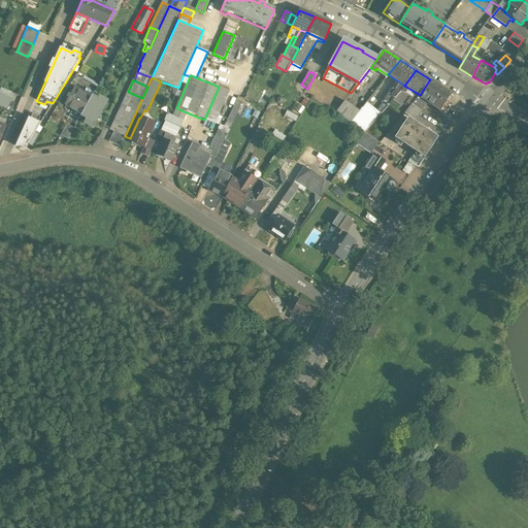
[(451,95),(429,80),(420,95),(413,104),(422,110),(428,102),(444,114),(452,105),(447,101),(451,95)]
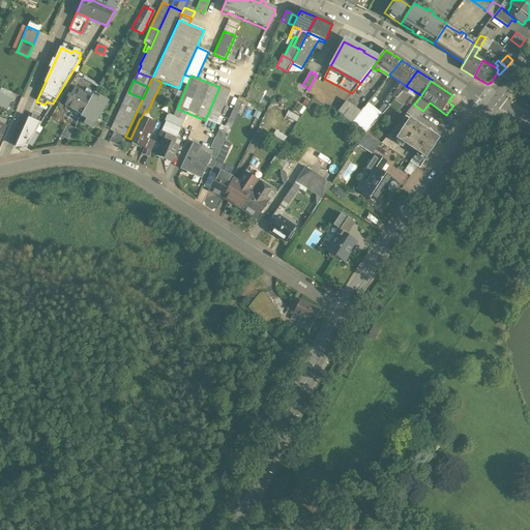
[(402,83),(396,89),(402,93),(403,91),(406,86),(402,83)]
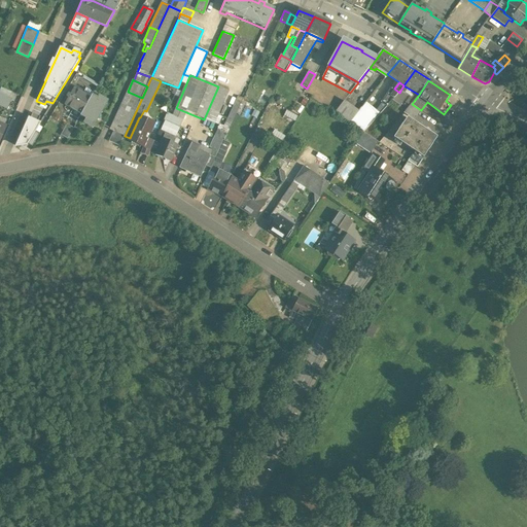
[(15,110),(22,96),(0,86),(0,88),(0,106),(6,109),(7,107),(15,110)]
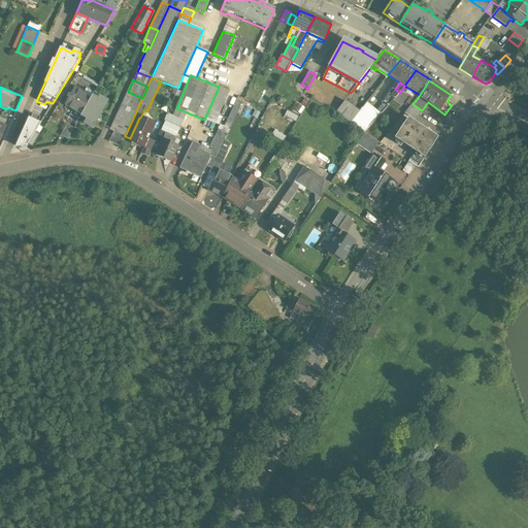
[(219,87),(204,120),(215,125),(229,91),(219,87)]
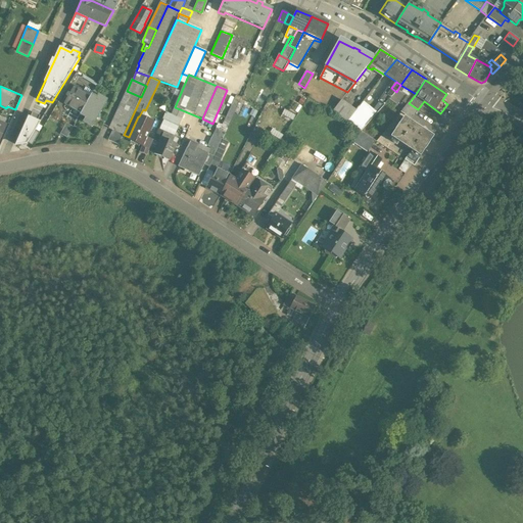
[(391,88),(388,89),(385,94),(390,98),(396,92),(391,88)]
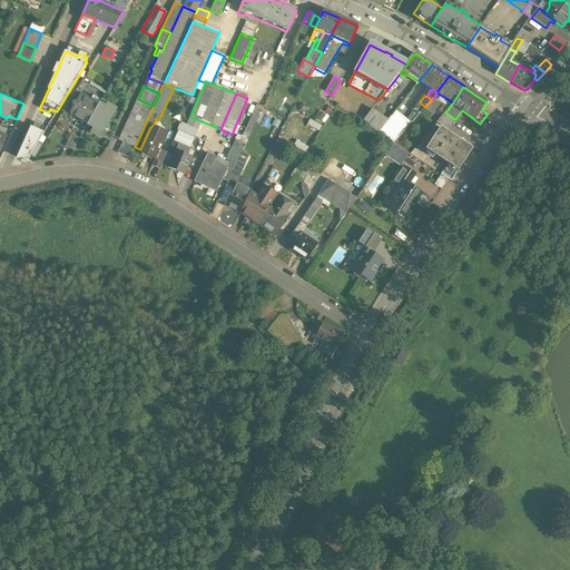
[(79,97),(77,101),(74,100),(70,106),(74,108),(70,114),(88,124),(97,107),(85,100),(79,97)]
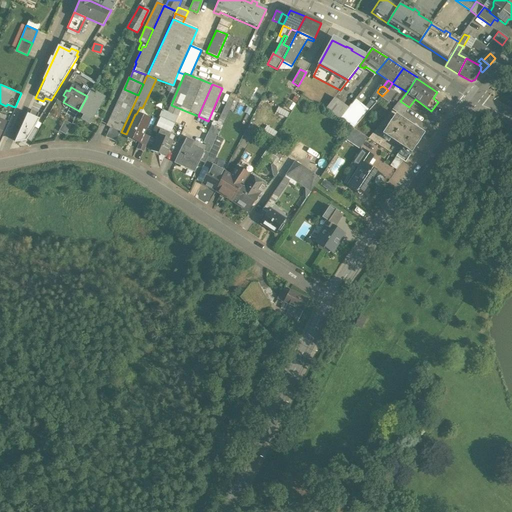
[(382,96),(381,98),(389,103),(396,92),(394,91),(389,88),(388,90),(382,96)]
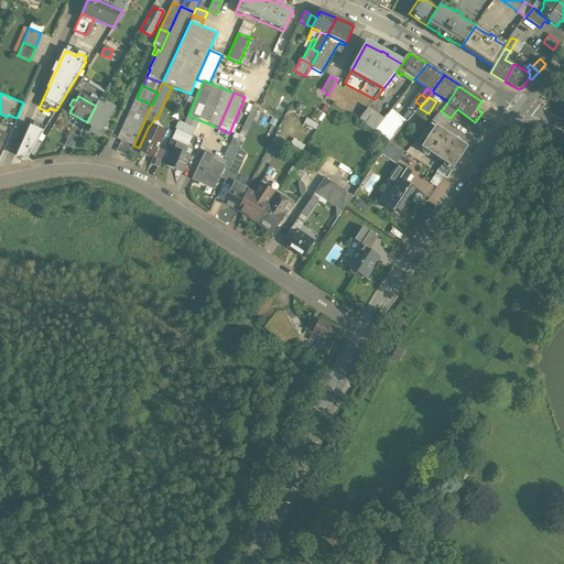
[(152,105),(137,98),(118,139),(121,140),(127,143),(132,145),(133,145),(152,105)]
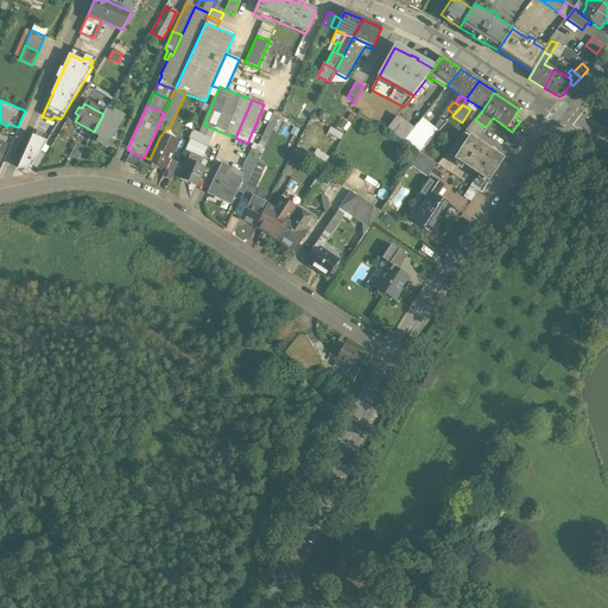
[(448,109),(442,119),(447,121),(453,116),(454,114),(448,109)]
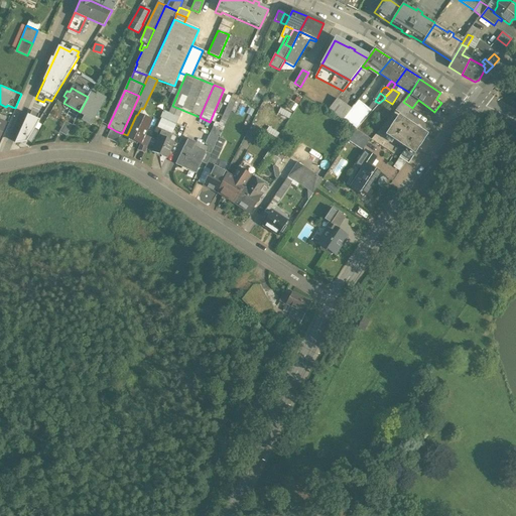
[(96,98),(90,95),(88,97),(80,112),(79,114),(85,117),(83,122),(90,126),(95,117),(96,117),(100,110),(99,110),(105,100),(97,96),(96,98)]
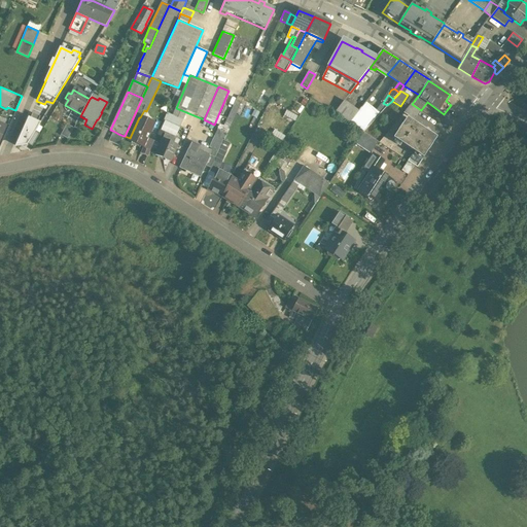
[(351,106),(345,100),(335,112),(342,117),(351,106)]
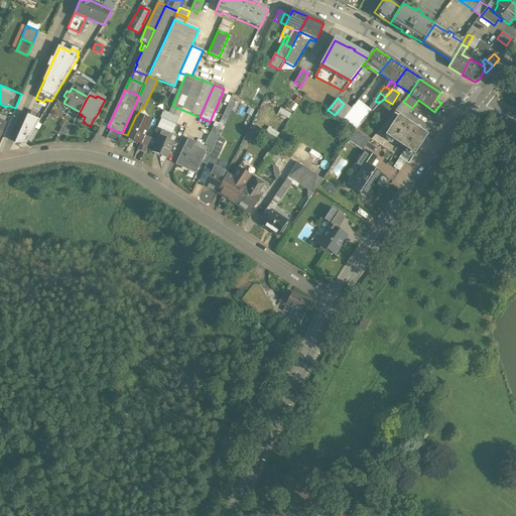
[(372,111),(358,100),(351,109),(342,120),(356,129),(372,111)]
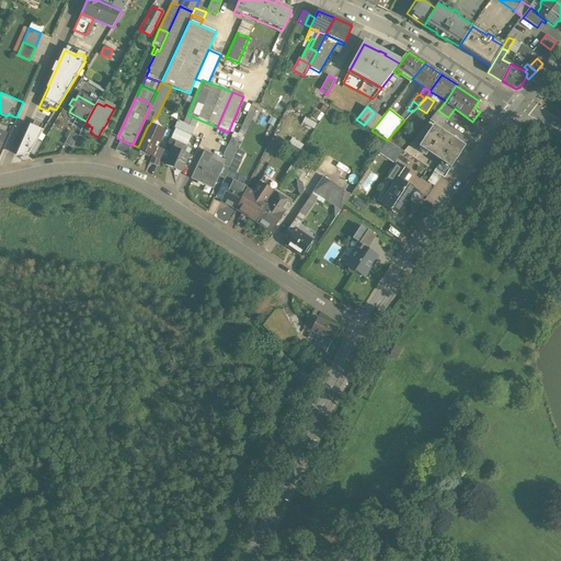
[(438,111),(431,121),(441,128),(448,117),(438,111)]
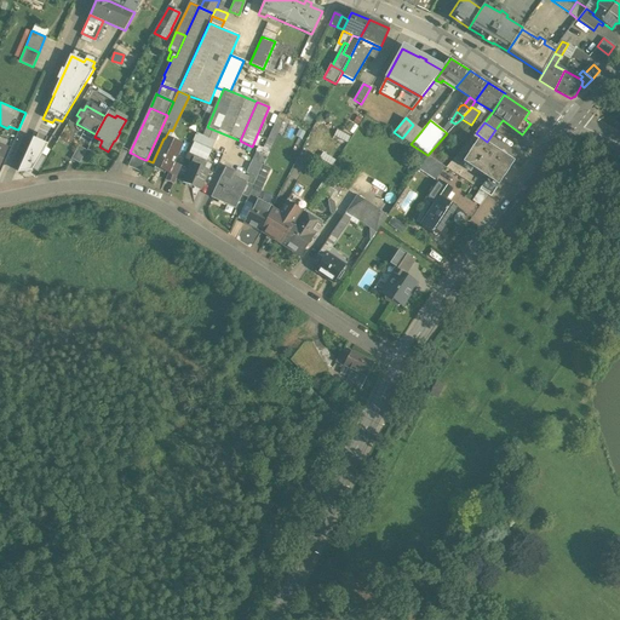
[(282,125),(273,125),(271,142),(276,142),(276,133),(281,133),(282,125)]
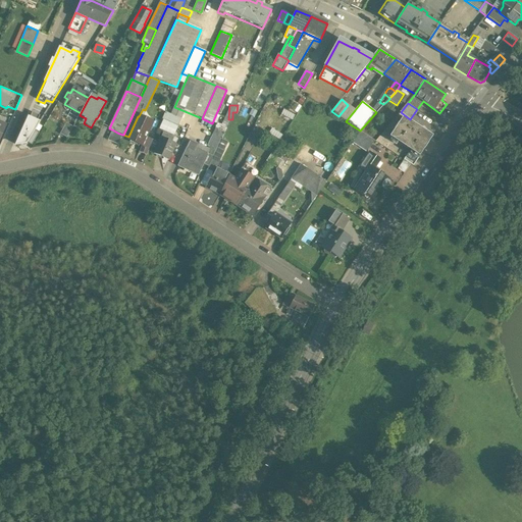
[(348,105),(338,116),(346,121),(355,110),(348,105)]
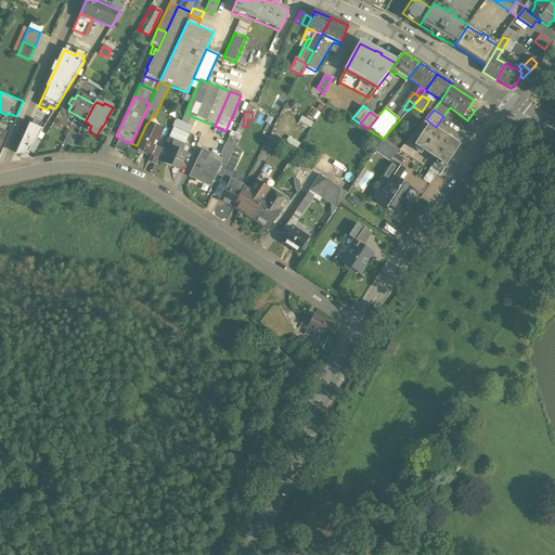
[(196,118),(185,114),(181,123),(192,127),(196,118)]
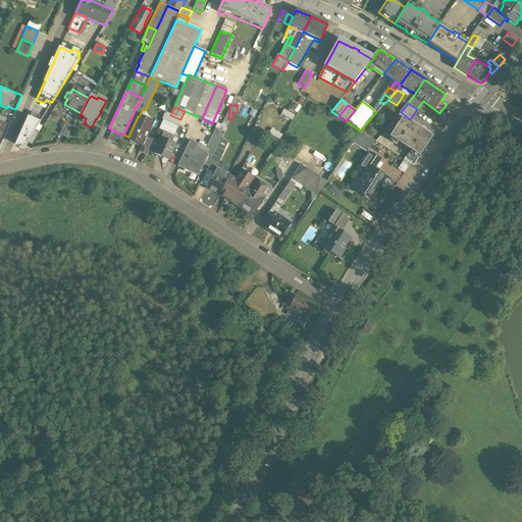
[(180,119),(170,115),(165,112),(162,119),(177,126),(180,119)]
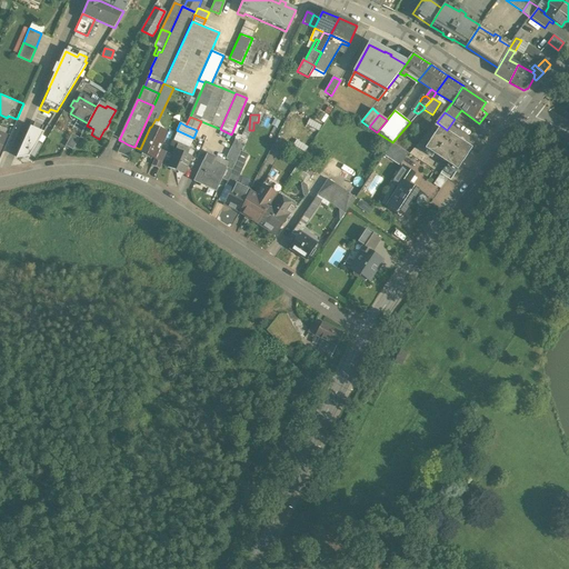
[(151,127),(150,127),(140,149),(139,152),(155,159),(159,150),(166,133),(151,127)]
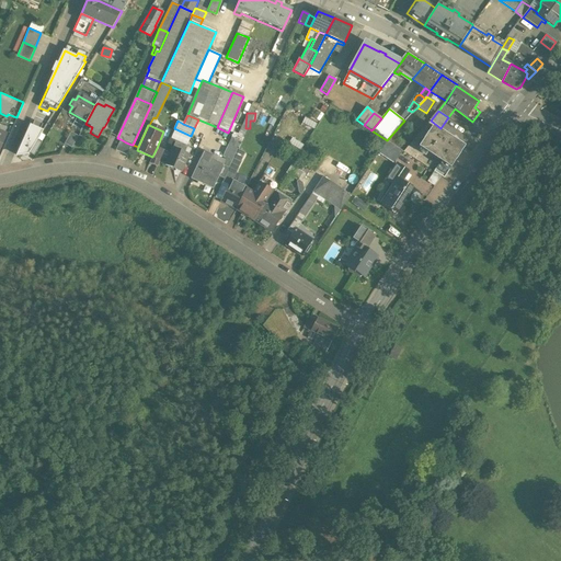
[(466,147),(433,126),(428,134),(424,139),(424,140),(420,147),(442,162),(451,169),(466,147)]
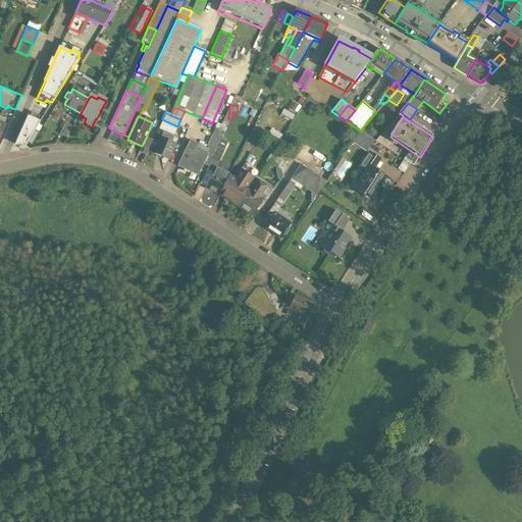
[(40,123),(28,118),(14,147),(27,145),(40,123)]
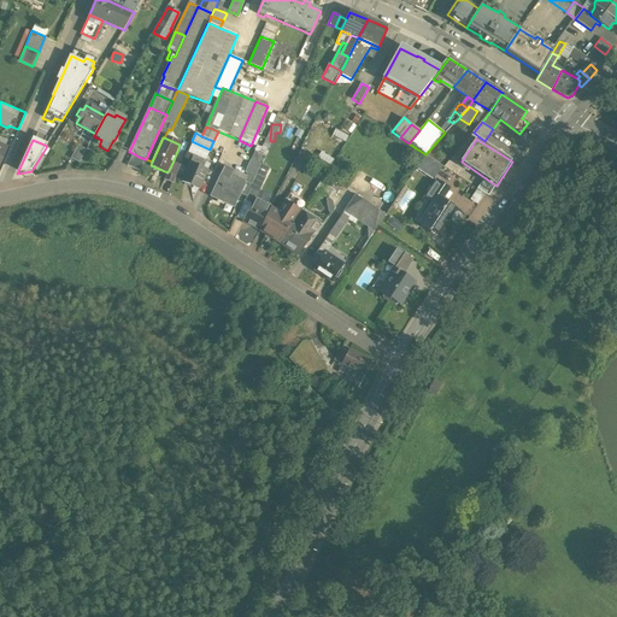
[(86,151),(78,146),(71,158),(78,163),(86,151)]
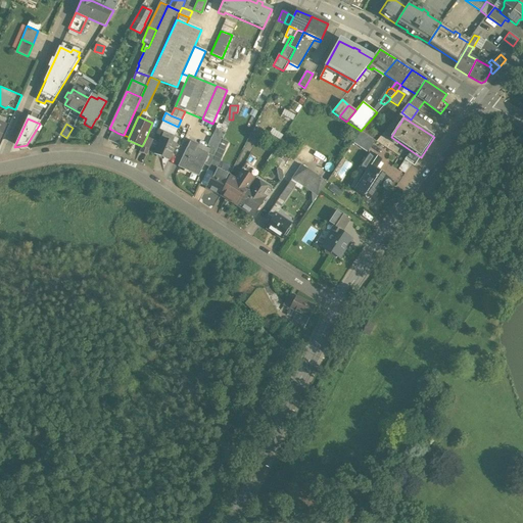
[(225,133),(217,129),(212,136),(222,140),(225,133)]
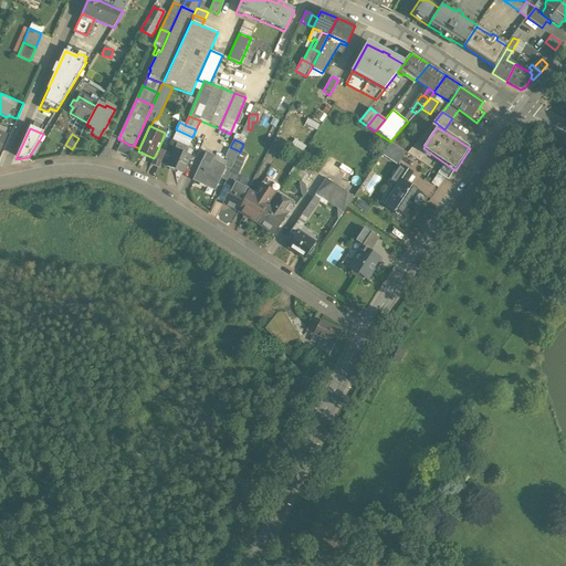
[(127,144),(122,140),(117,153),(123,155),(127,144)]
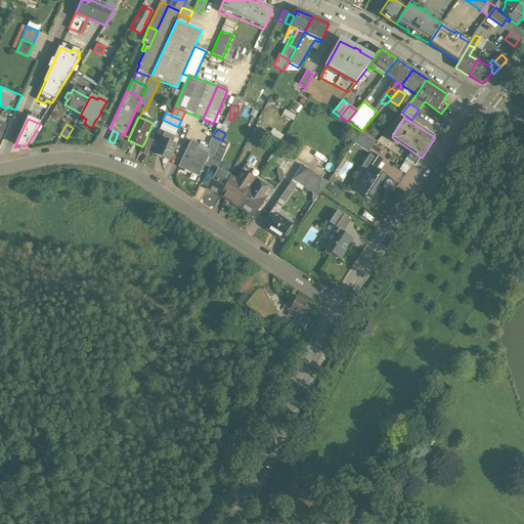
[(377,141),(361,131),(353,143),(368,153),(377,141)]
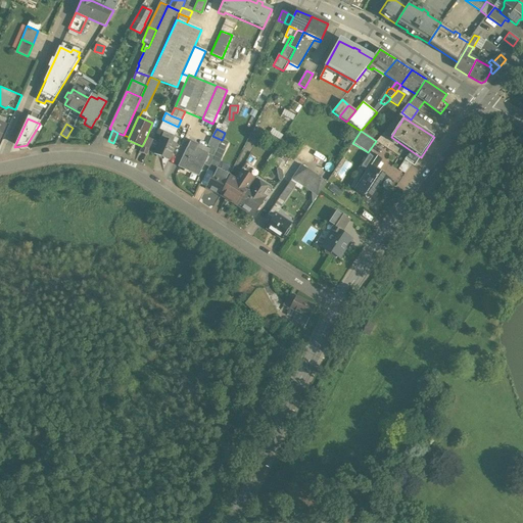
[(117,133),(113,143),(119,145),(123,135),(117,133)]
